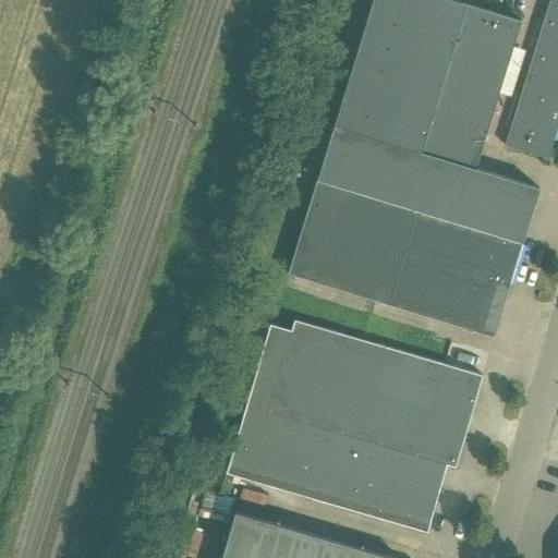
[(518,191),(521,183),(512,180),(476,169),(487,132),(499,95),(522,21),(455,0),(373,0),(288,274),(455,325),(493,337),(536,196),(518,191)]
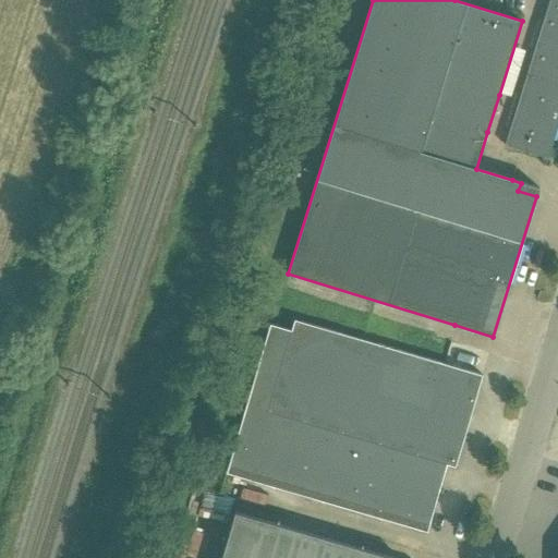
[(505,146),(549,159),(557,130),(557,0),(549,0),(547,11),(505,146)]
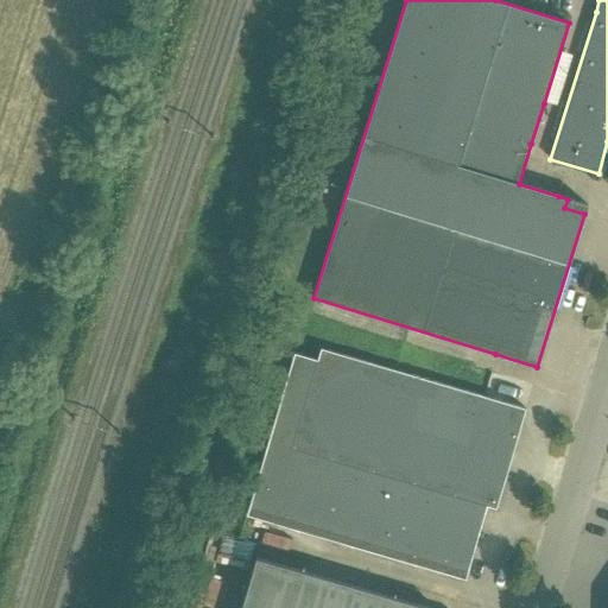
[(564,208),(584,214),(587,206),(568,200),(564,208)]
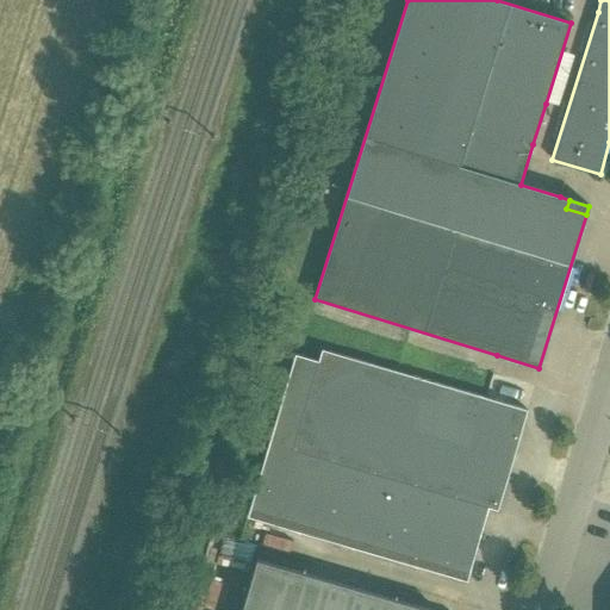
[(396,479),(425,380),(323,349),(319,361),(299,355),(250,517),(466,580),(489,506),(396,479)]
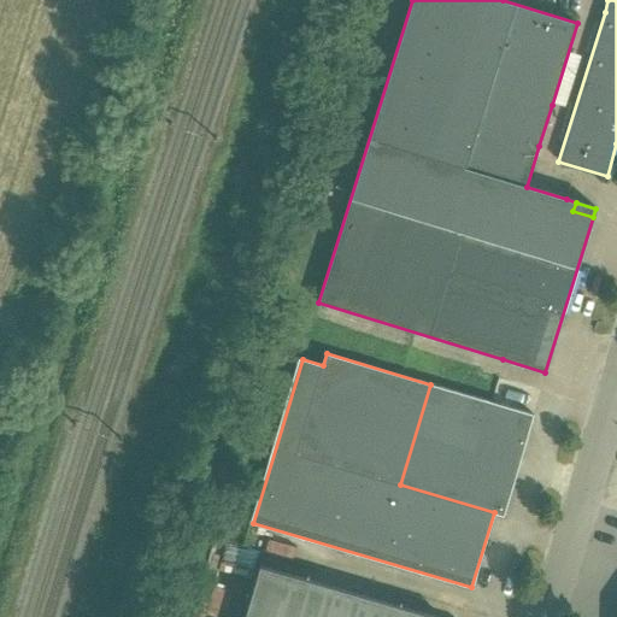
[(400,485),(494,512),(504,515),(533,415),(430,385),(400,485)]
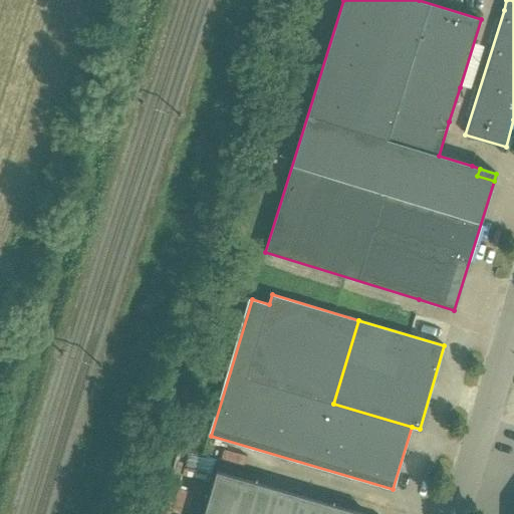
[(203,513),(362,513),(216,471),(203,513)]
